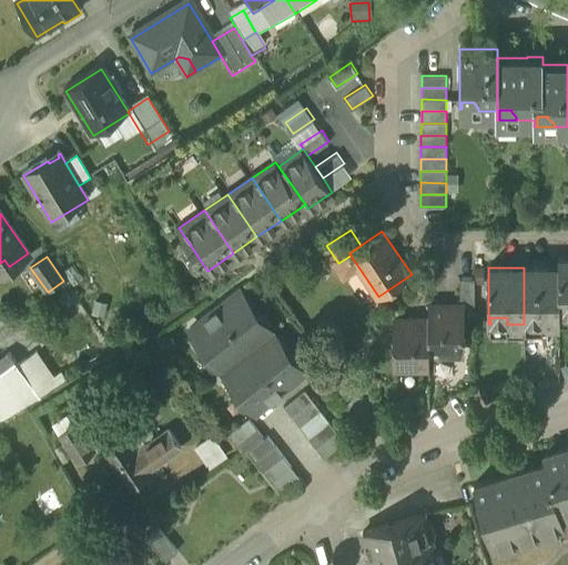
[(559,324),(559,316),(559,268),(524,268),(524,324),(526,324),(526,318),(543,318),(543,324),(559,324)]
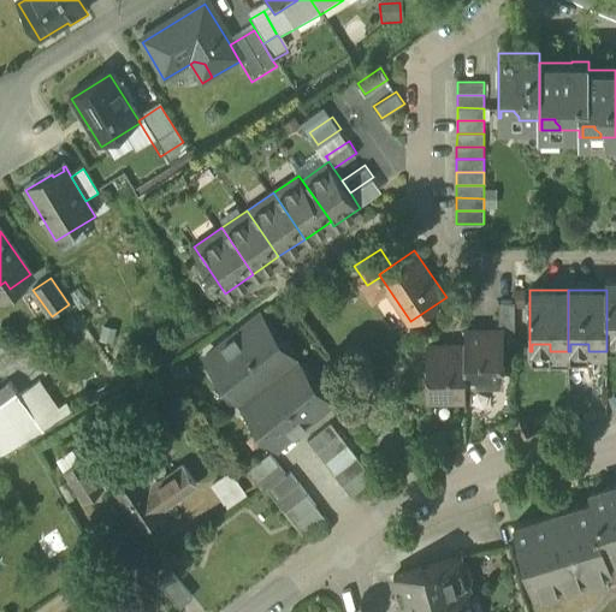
[(501,345),(515,345),(515,302),(498,302),(498,331),(501,331),(501,345)]
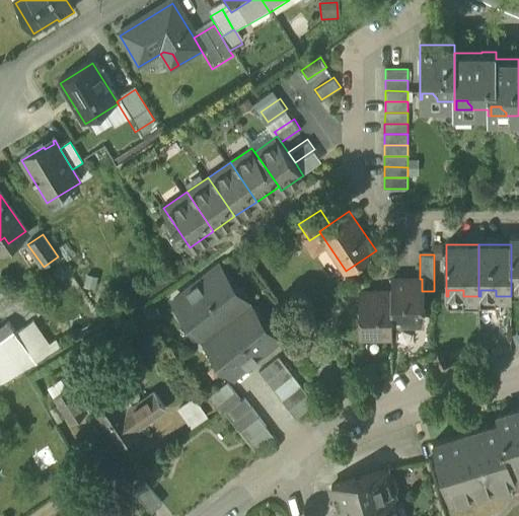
[(174,298),(235,374),(279,340),(219,263),(174,298)]
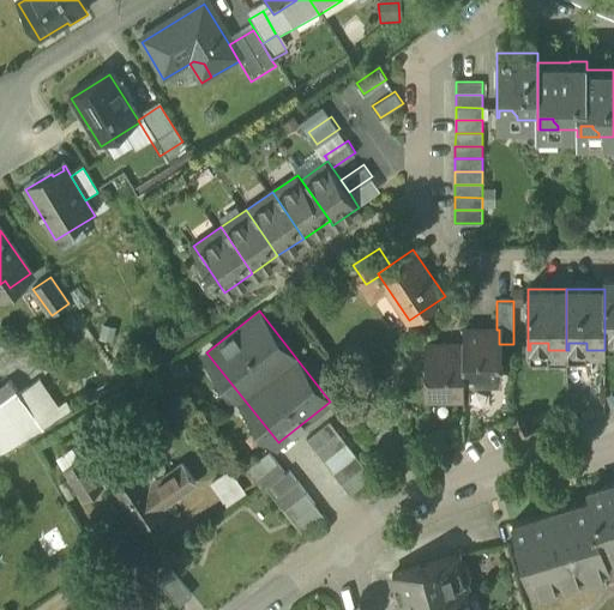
[(464,330),(464,345),(464,381),(471,381),(473,385),(491,385),(493,381),(499,382),(499,344),(499,330),(497,330),(464,330)]
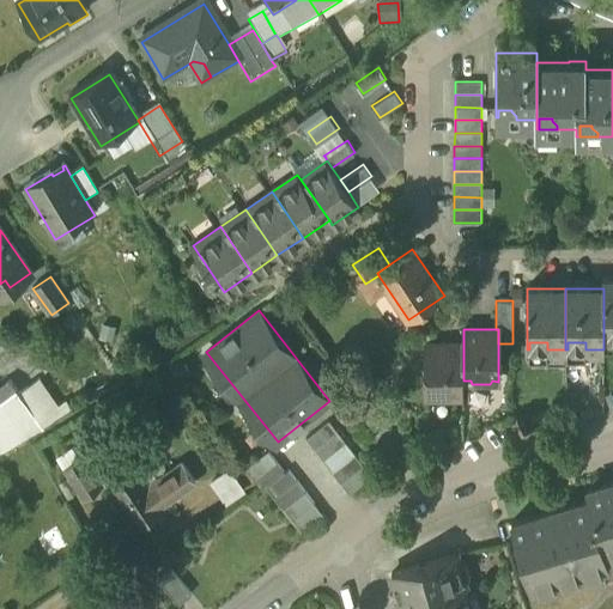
[(463,396),(463,381),(463,345),(428,345),(428,396),(434,396),(436,400),(454,400),(456,396),(462,396),(463,396)]
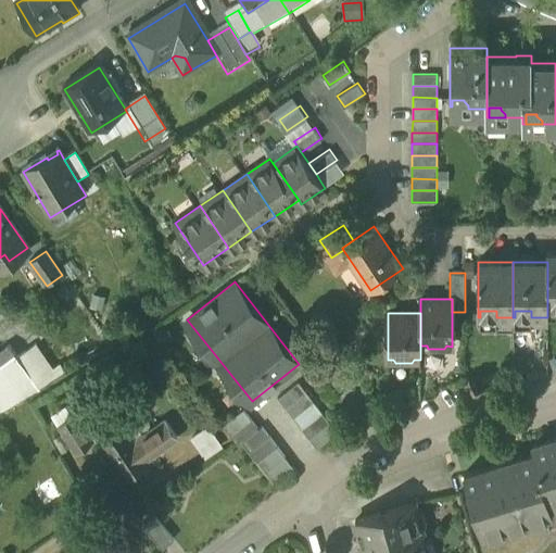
[(316,348),(335,371),(346,361),(329,339),(316,347),(316,348)]
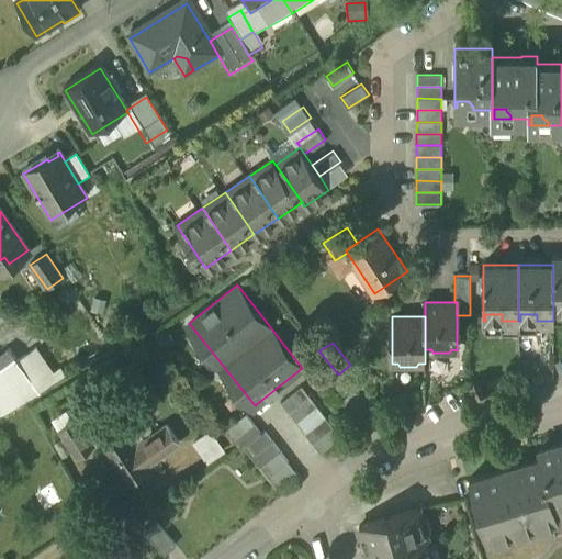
[(0,416),(58,383),(53,376),(35,349),(17,362),(9,350),(0,356),(0,416)]
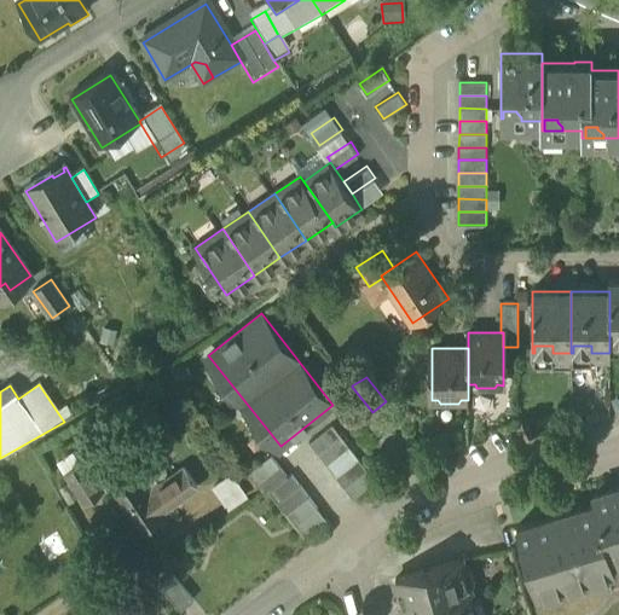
[(58,413),(64,422),(73,417),(67,407),(58,413)]
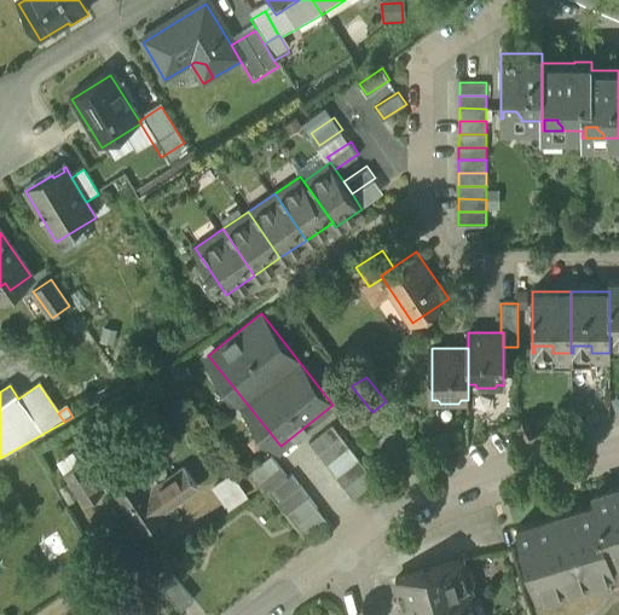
[(376,481),(341,435),(333,424),(310,441),(318,453),(353,499),(376,481)]
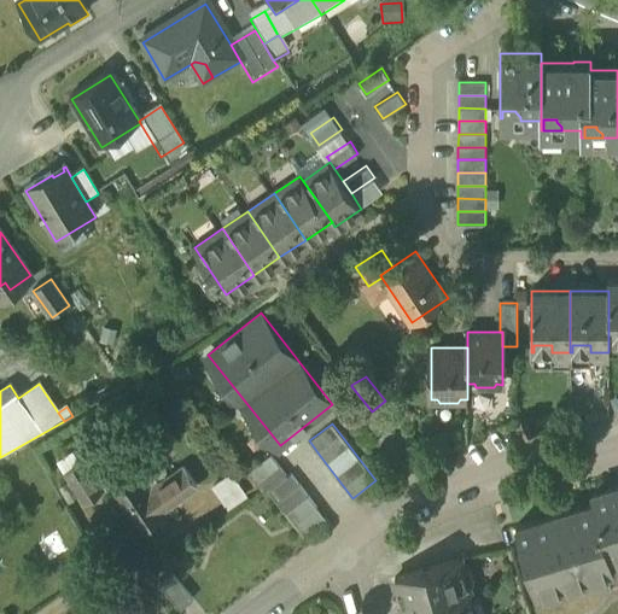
[(291,473),(287,475),(270,454),(248,472),(264,493),(268,490),(303,536),(326,519),(291,473)]
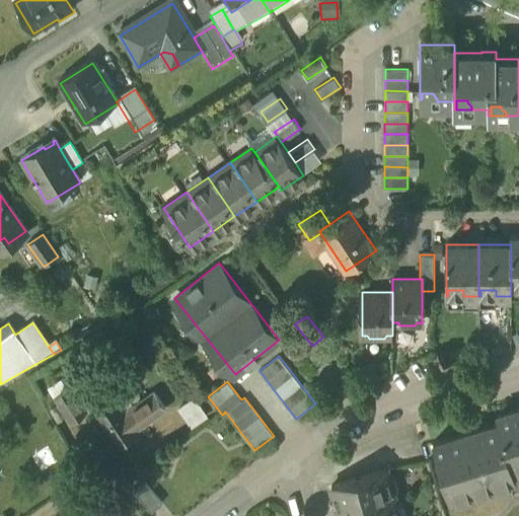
[(54,394),(70,420),(85,411),(69,385),(54,394)]
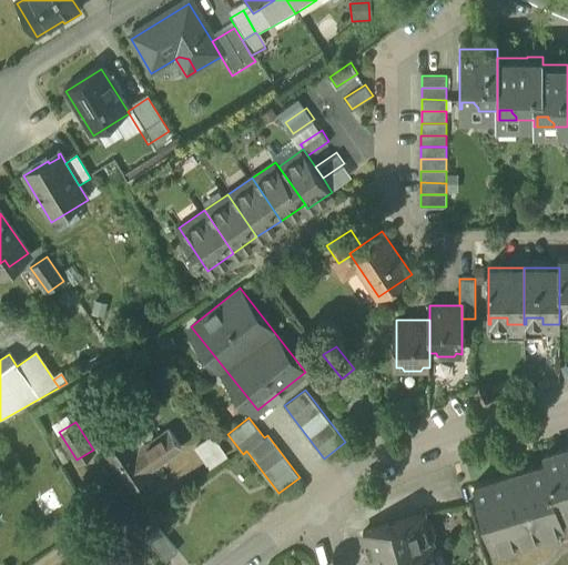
[(108,452),(128,482),(152,466),(151,465),(181,445),(169,427),(146,442),(146,443),(138,450),(130,437),(108,452)]
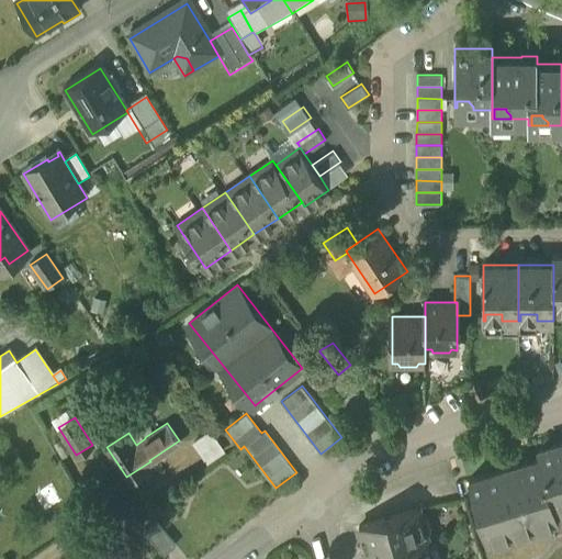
[(145,438),(145,437),(137,426),(128,433),(136,445),(145,438)]
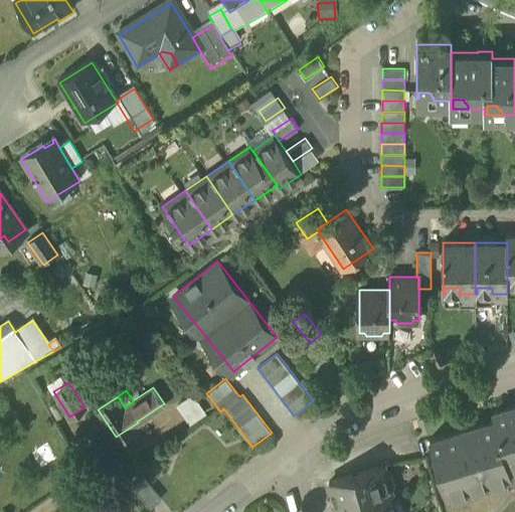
[(187,420),(203,410),(192,390),(175,400),(187,420)]
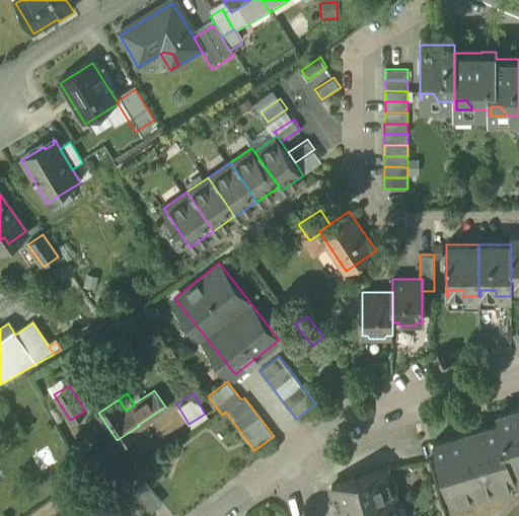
[(0,403),(0,424),(14,415),(4,401),(0,403)]
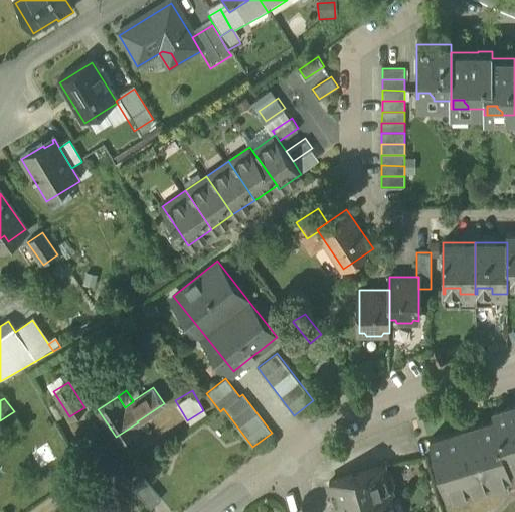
[(514,405),(493,412),(496,421),(509,467),(514,465),(514,405)]
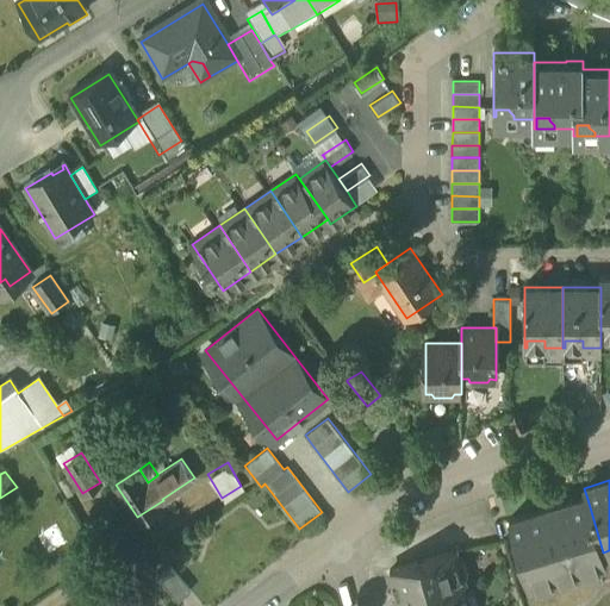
[(605,562),(603,553),(587,499),(511,520),(529,583),(605,562)]
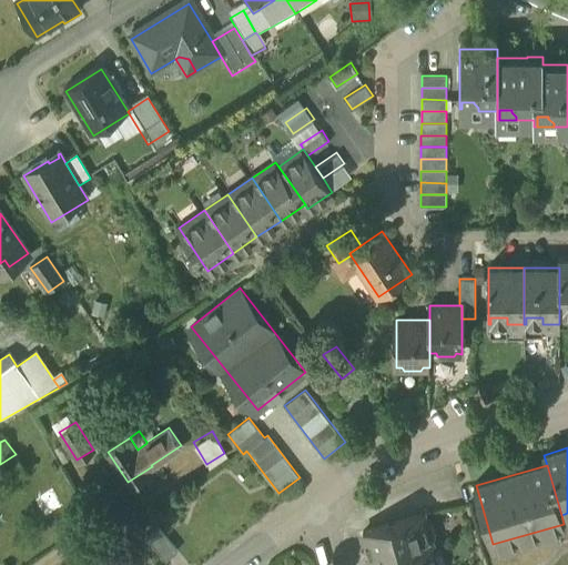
[(384,553),(386,560),(430,546),(422,515),(362,533),(368,555),(373,557),(384,553)]
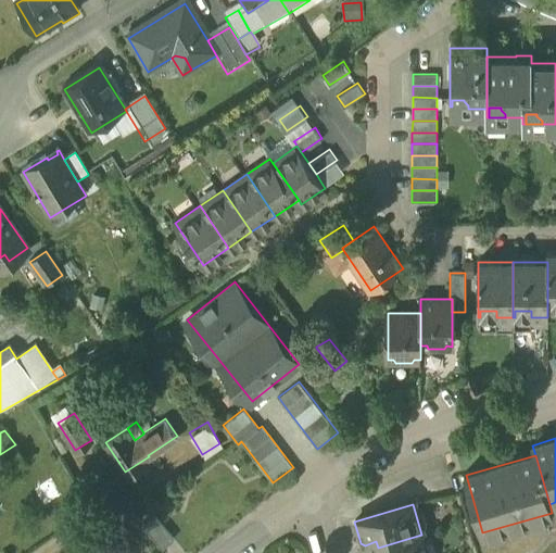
[(146,528),(163,548),(174,538),(156,518),(146,528)]
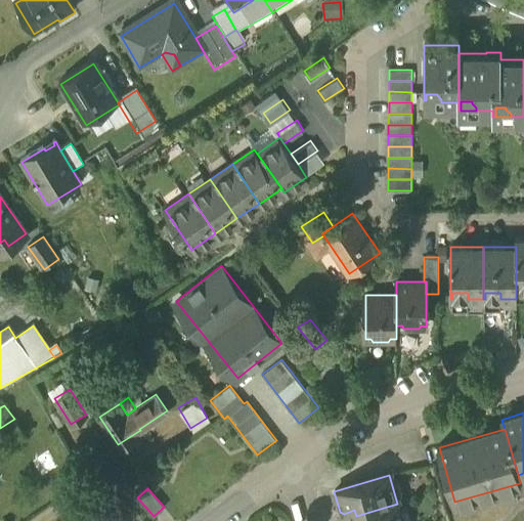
[(402,520),(397,504),(356,516),(350,517),(350,518),(351,520),(402,520)]
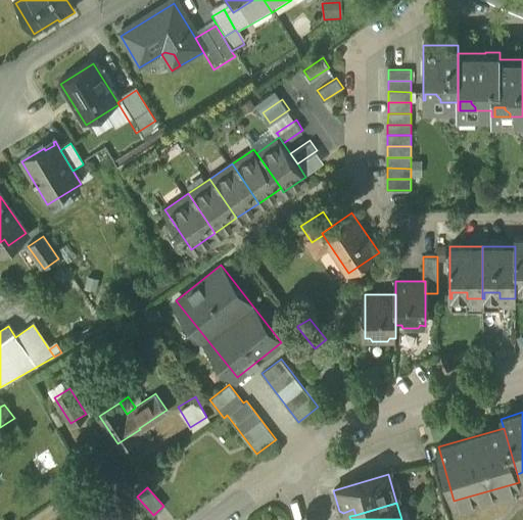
[(343,513),(339,511),(342,519),(349,517),(349,516),(355,515),(353,509),(343,513)]
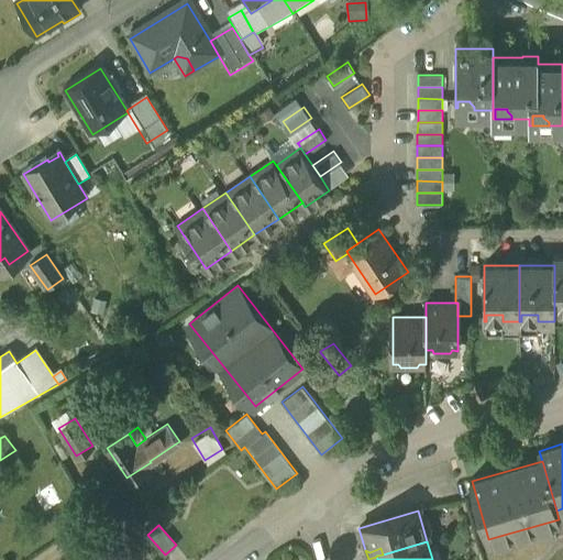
[(133,559),(152,559),(144,550),(133,559)]
